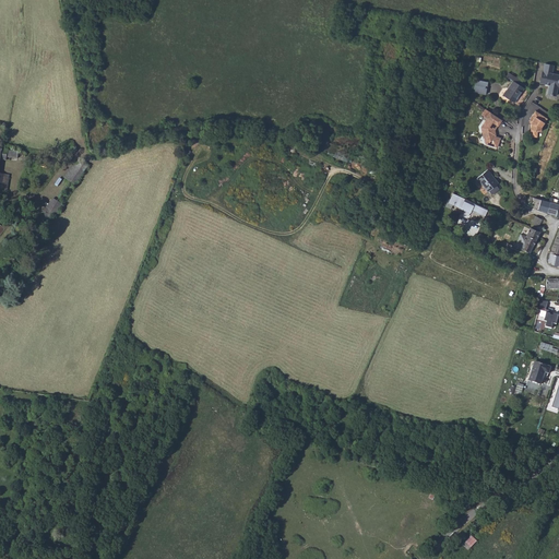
[(554,66),(545,63),(543,71),(542,71),(539,81),(545,82),(545,84),(548,85),(547,93),(546,95),(555,96),(557,87),(558,81),(558,76),(558,75),(551,73),(554,66)]
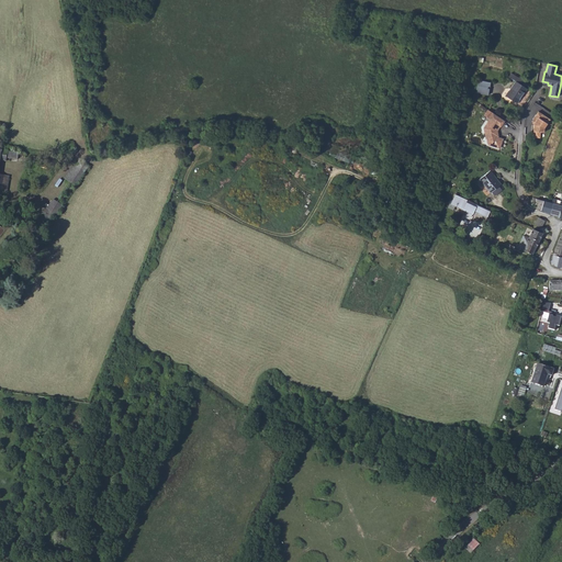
[(491,82),(481,81),(481,92),(490,93),(491,82)]
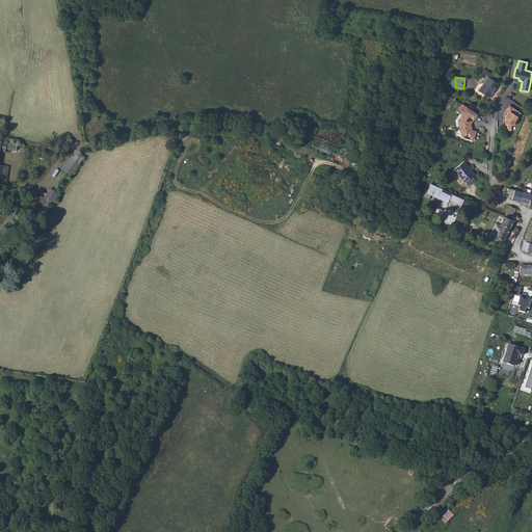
[(495,81),(487,77),(477,90),(488,98),(499,84),(495,81)]
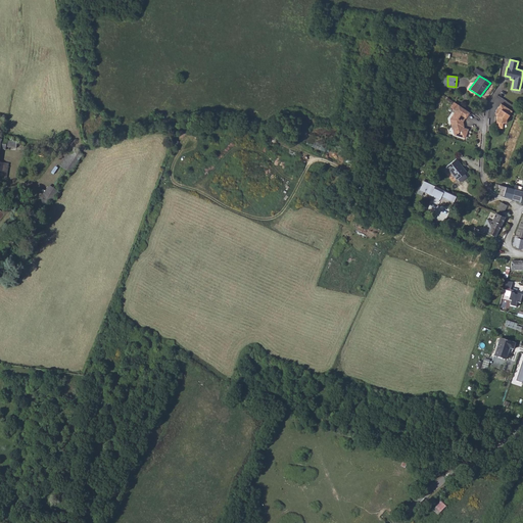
[(511,110),(501,103),(495,111),(497,112),(495,115),(495,128),(503,128),(503,123),(506,123),(506,119),(511,110)]
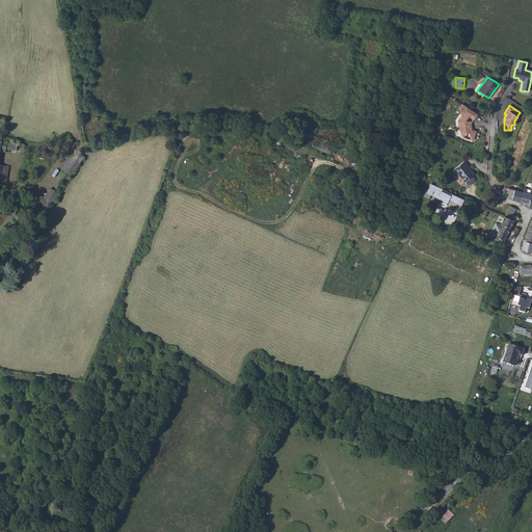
[(479,115),(468,109),(464,114),(459,124),(462,133),(463,133),(466,138),(476,142),(478,133),(473,132),(471,127),(472,127),(472,126),(475,121),(479,115)]
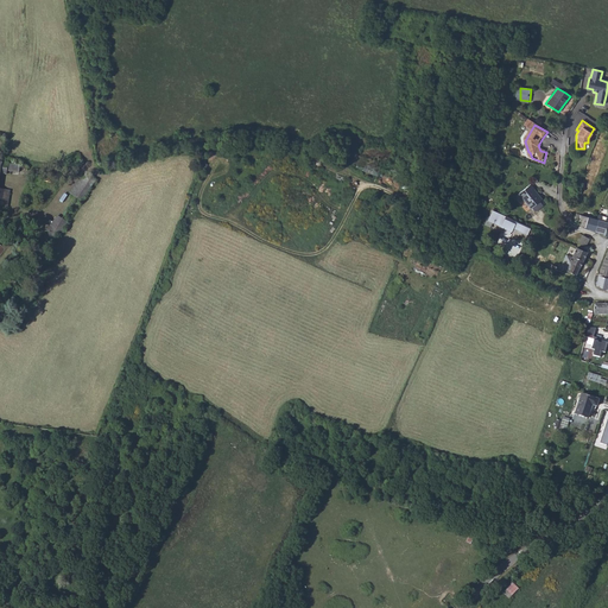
[(0,162),(0,178),(1,173),(7,173),(8,169),(12,169),(12,170),(20,171),(20,165),(0,162)]
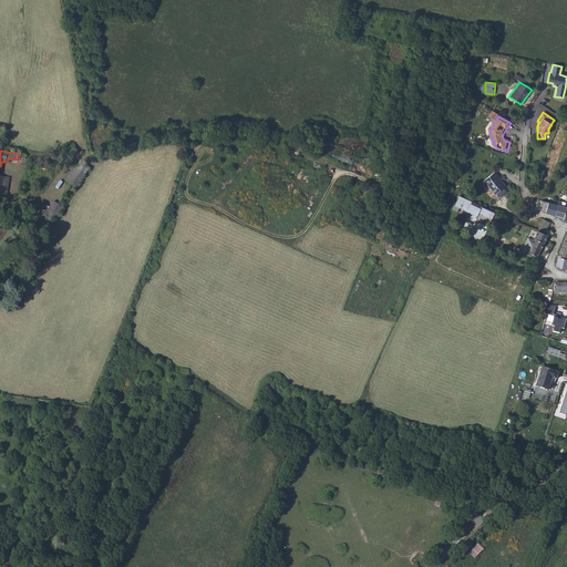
[(79,165),(69,179),(73,183),(79,173),(86,165),(79,165)]
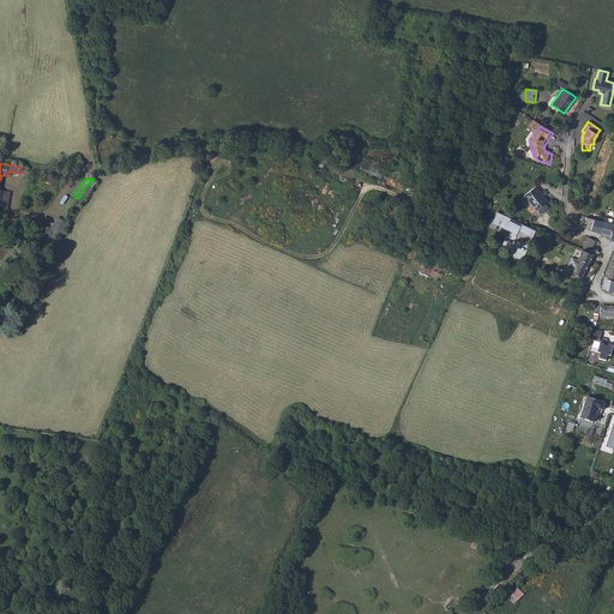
[(535,188),(523,198),(535,211),(536,210),(546,203),(546,202),(535,188)]
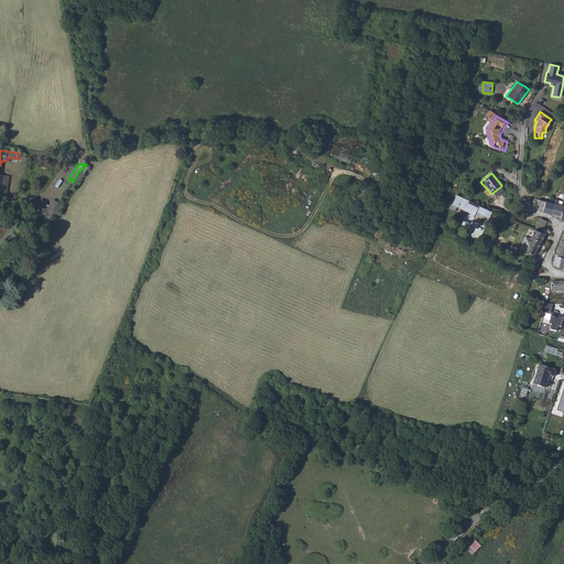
[(492,193),(497,197),(505,191),(501,186),(492,193)]
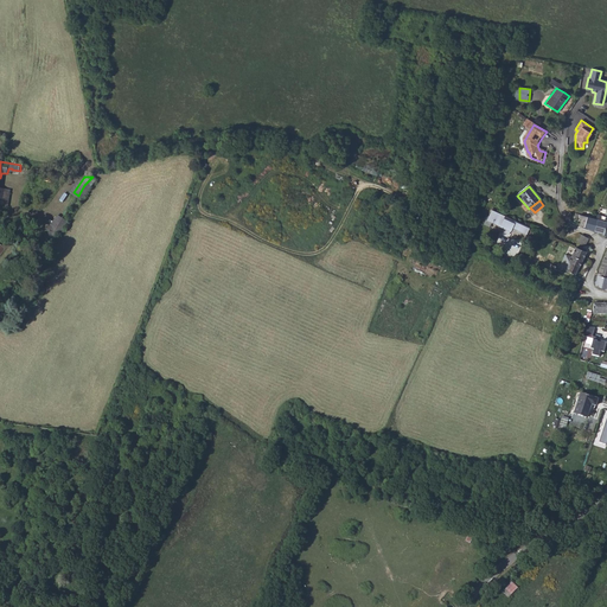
[(530,227),(492,209),(487,219),(504,228),(503,232),(509,235),(512,227),(526,234),(530,227)]
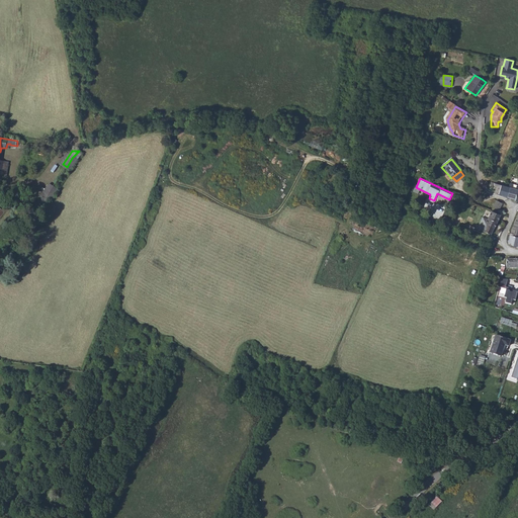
[(493,186),(493,190),(499,192),(499,193),(507,196),(509,187),(491,182),(490,185),(493,186)]
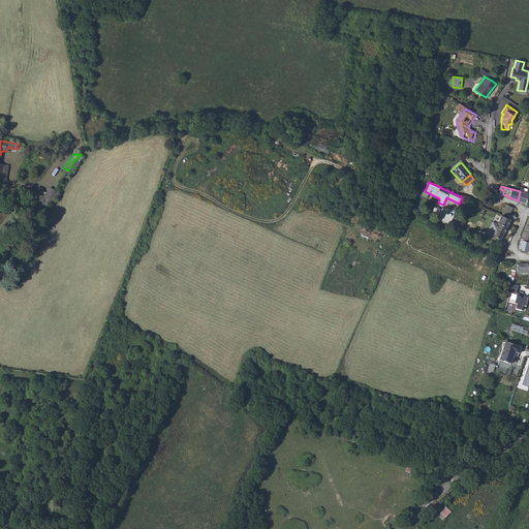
[(518,200),(523,203),(526,204),(526,205),(528,206),(528,205),(528,189),(521,187),(520,191),(518,200)]
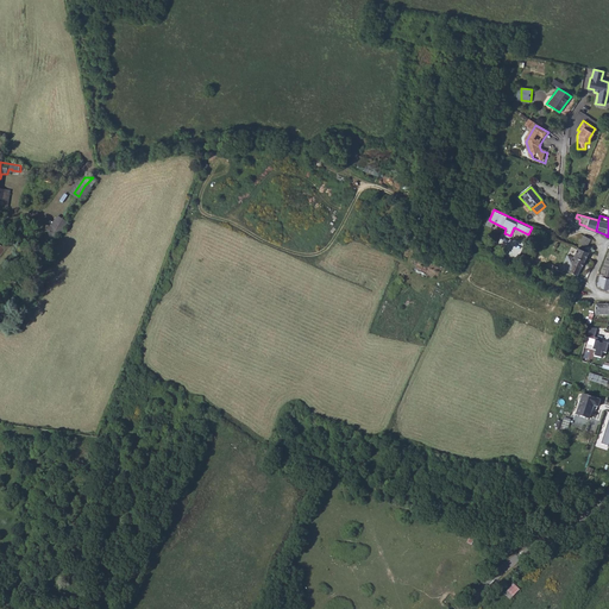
[(533,231),(529,240),(539,245),(542,234),(533,231)]
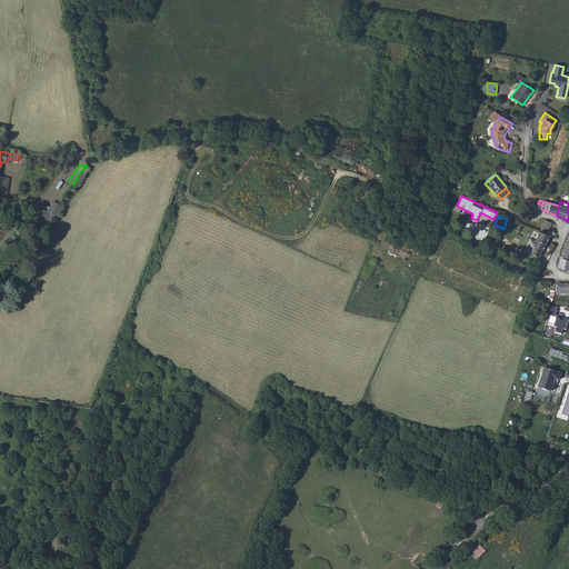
[(539,229),(539,231),(548,236),(550,231),(548,230),(551,223),(543,219),(540,227),(541,228),(539,229)]
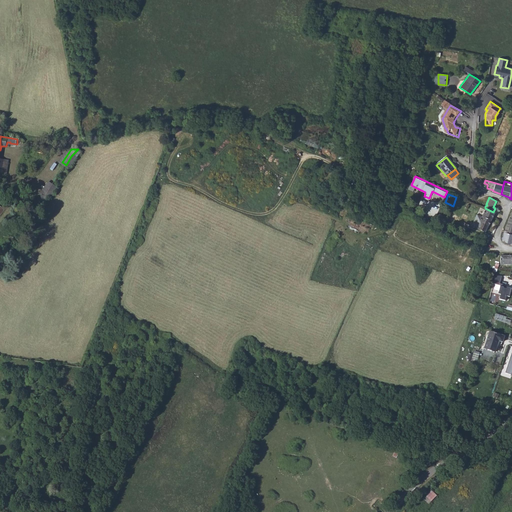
[(493,212),(485,208),(482,217),(477,215),(472,225),(485,231),(494,212),(493,212)]
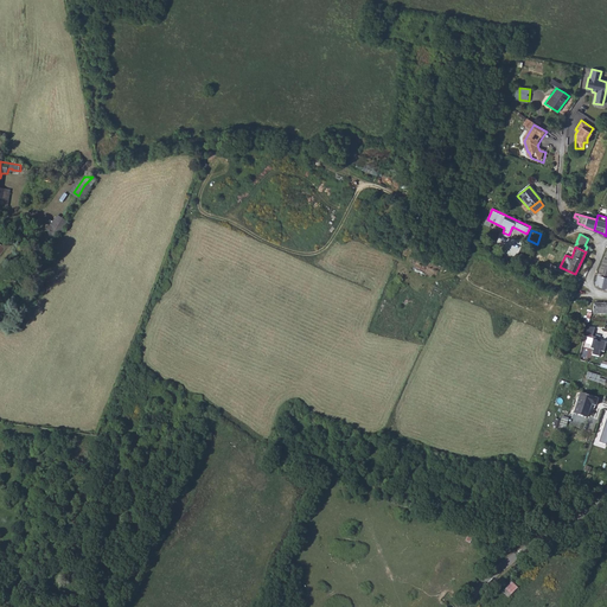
[(606,257),(604,257),(599,269),(596,285),(606,288),(606,257)]
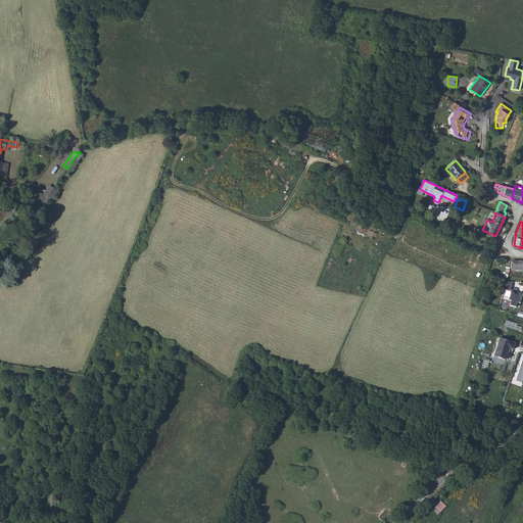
[(522,260),(511,260),(511,270),(522,270),(522,260)]
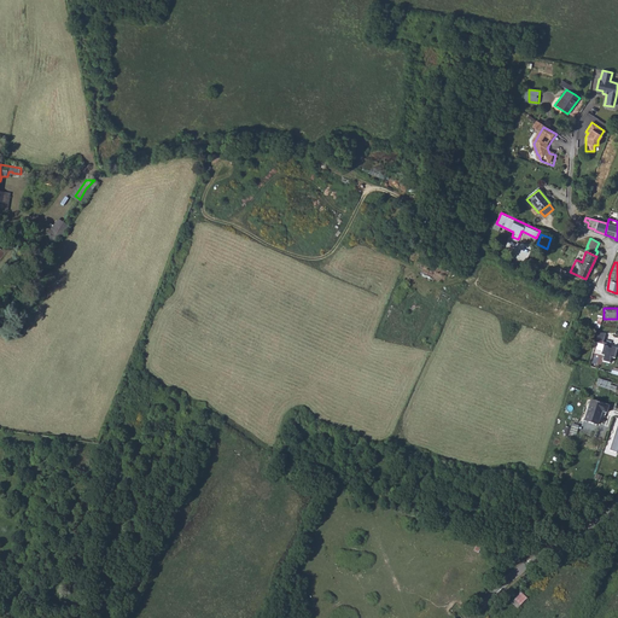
[(599,332),(595,342),(604,344),(606,332),(599,332)]
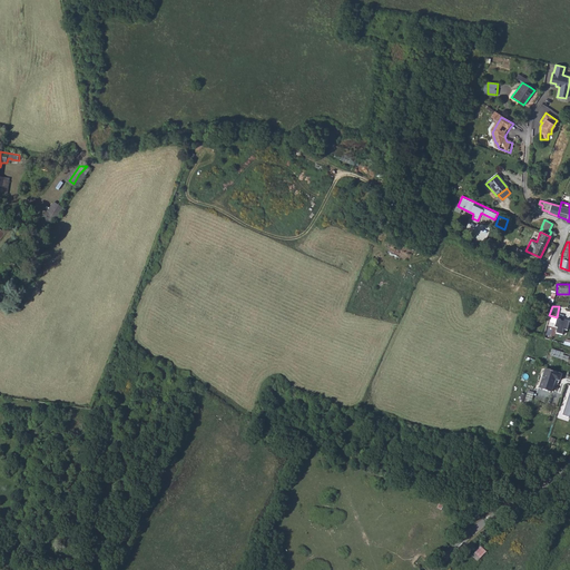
[(568,330),(569,320),(564,320),(564,321),(561,320),(561,318),(558,317),(554,327),(558,327),(557,333),(562,334),(564,328),(568,330)]
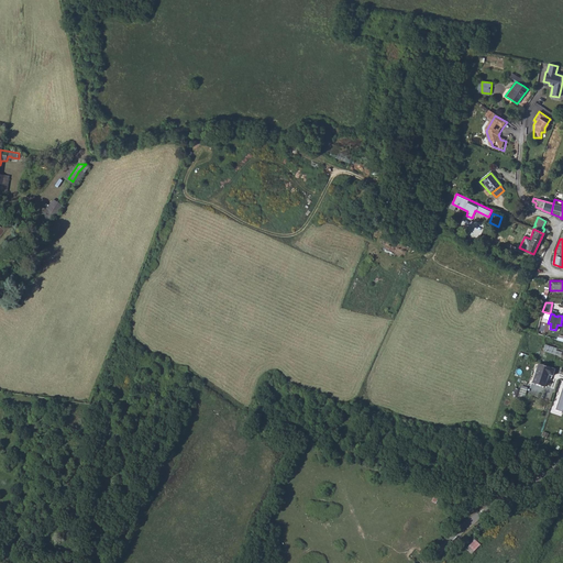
[(537,363),(530,383),(542,387),(545,374),(551,376),(553,368),(537,363)]
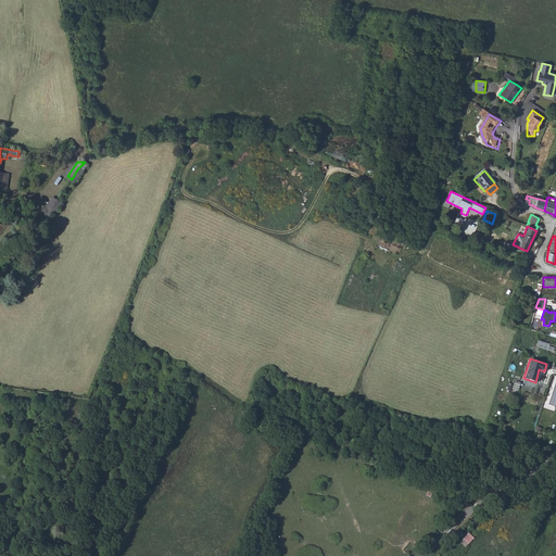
[(459,542),(466,547),(475,536),(468,531),(459,542)]
